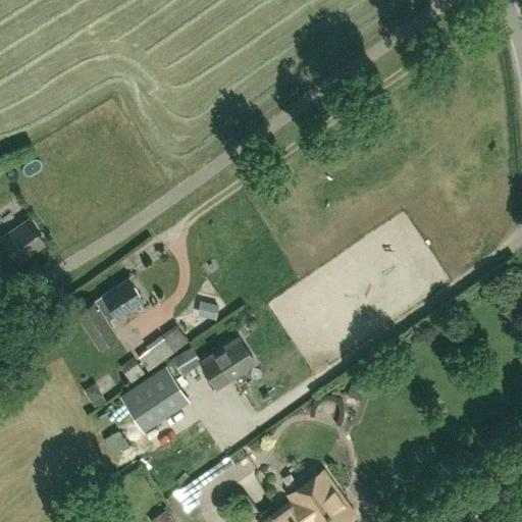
[(44,243),(28,218),(0,237),(0,236),(0,260),(5,268),(16,260),(17,261),(44,243)]
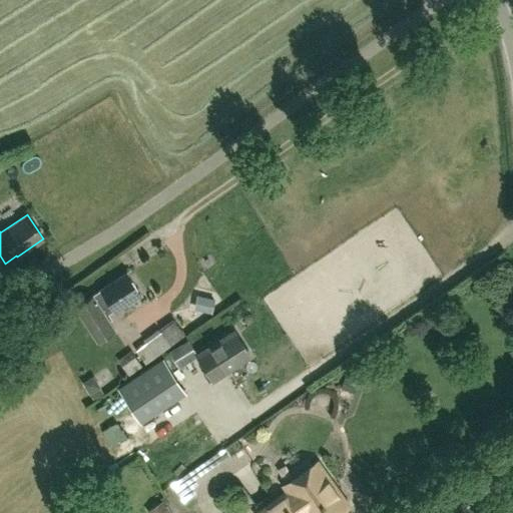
[(113,312),(140,295),(126,273),(99,290),(99,291),(91,297),(74,308),(97,342),(114,331),(102,313),(110,308),(113,312)]
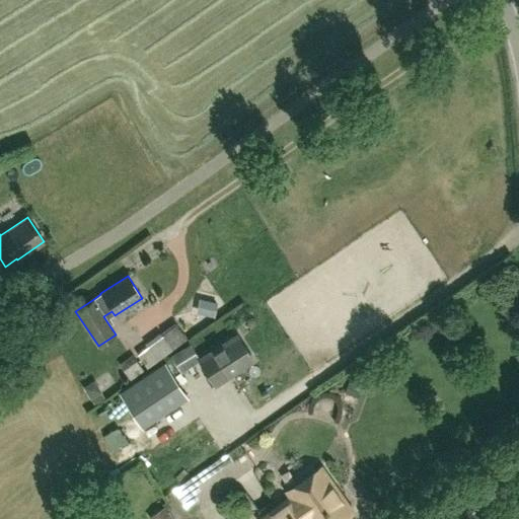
[(147,368),(184,342),(174,326),(137,354),(147,368)]
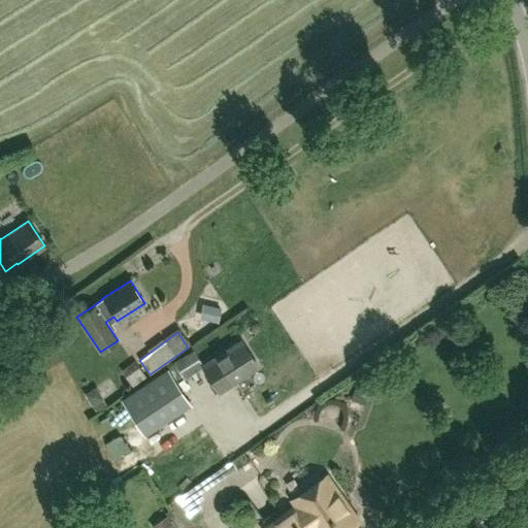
[(231,383),(257,367),(240,340),(215,357),(219,364),(206,371),(219,391),(231,383)]
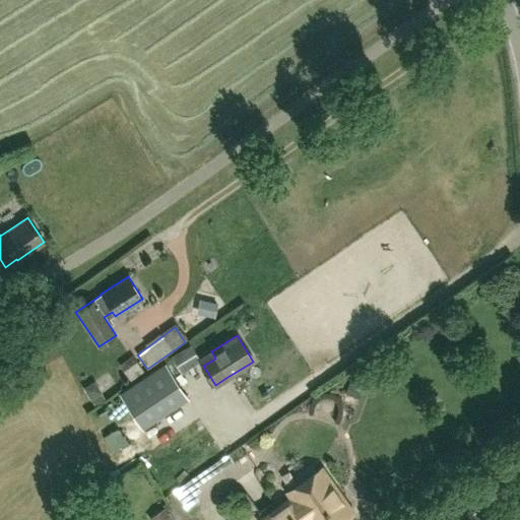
[(201,362),(190,344),(171,356),(181,374),(201,362)]
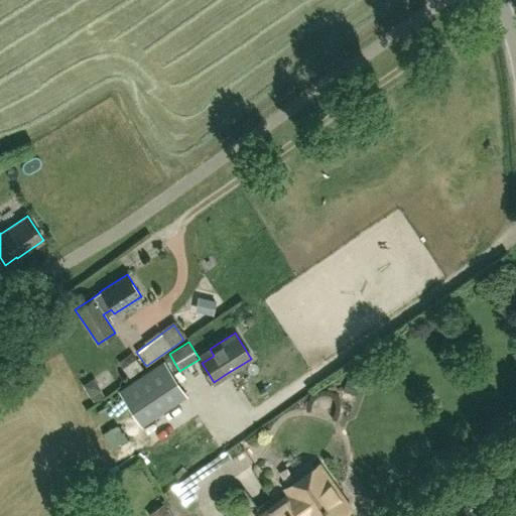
[(119,363),(129,377),(141,368),(132,354),(119,363)]
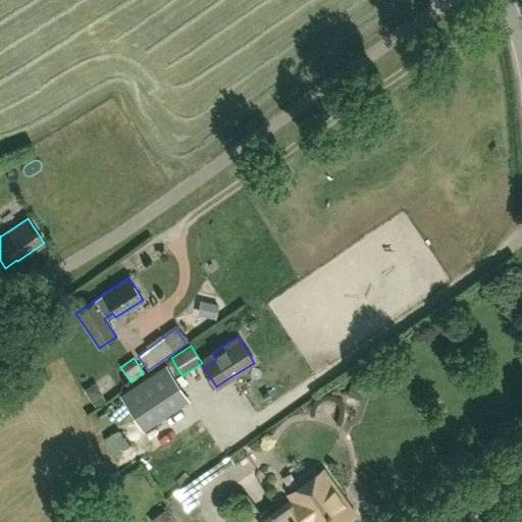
[(189,401),(165,365),(119,396),(143,431),(189,401)]
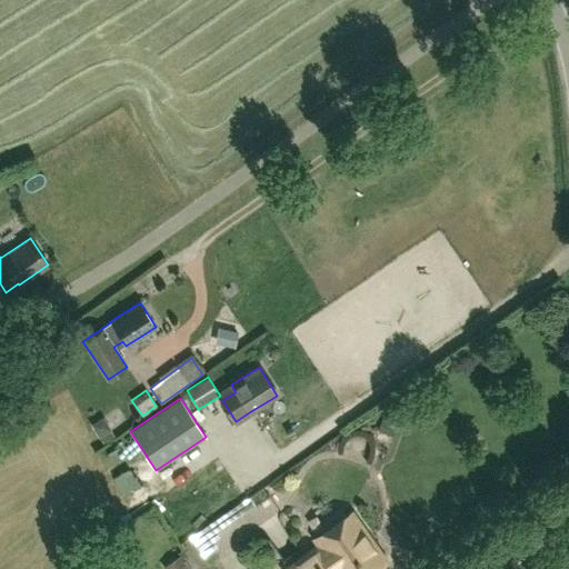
[(369,568),(382,560),(349,513),(315,538),(319,545),(283,568),(369,568)]
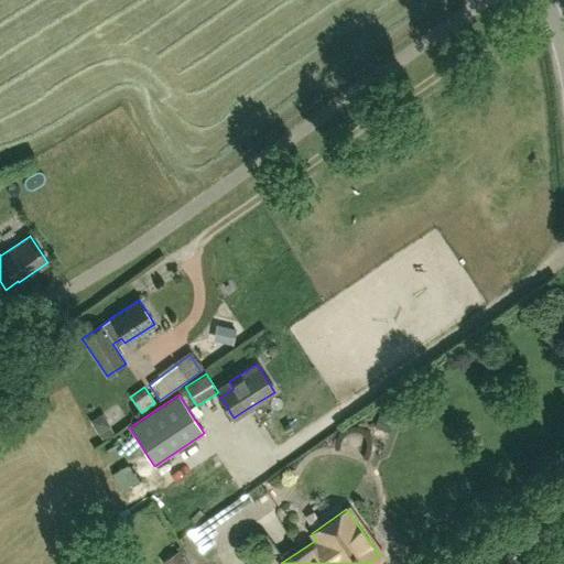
[(173,563),(198,563),(187,548),(171,559),(173,563)]
